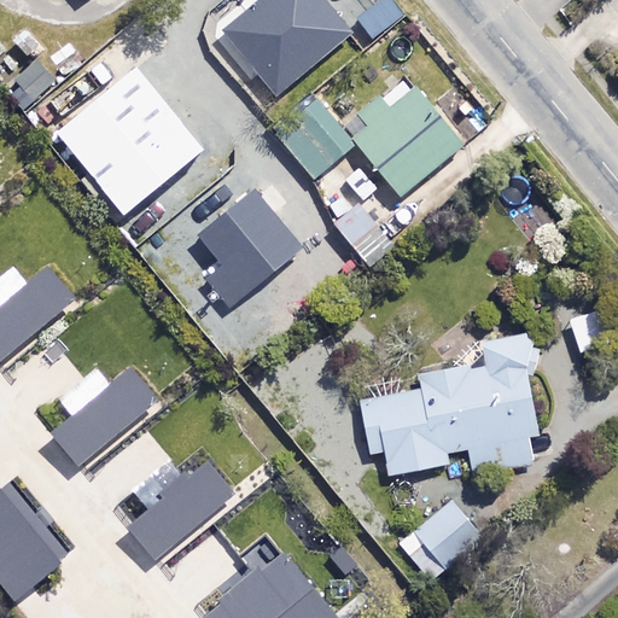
[(351,34),(322,0),(257,0),(222,30),(278,95),(351,34)]
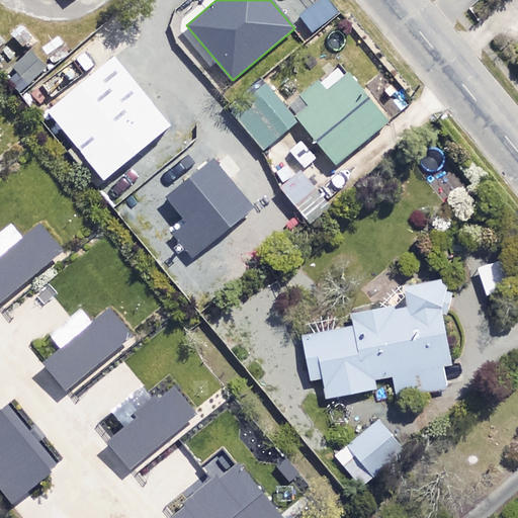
[(50,110),(105,180),(169,127),(113,59),(50,110)]
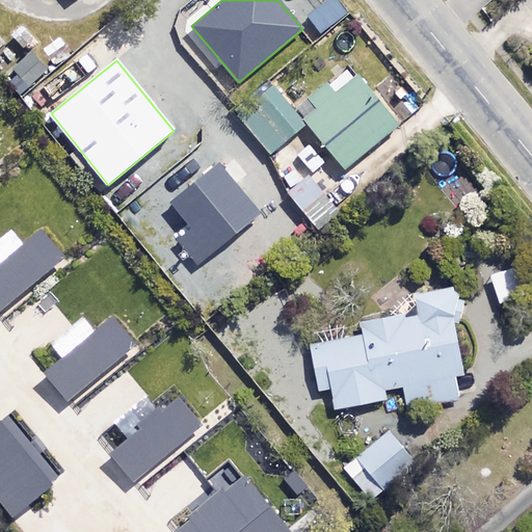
[(396,128),(347,68),(295,110),(344,170),(396,128)]
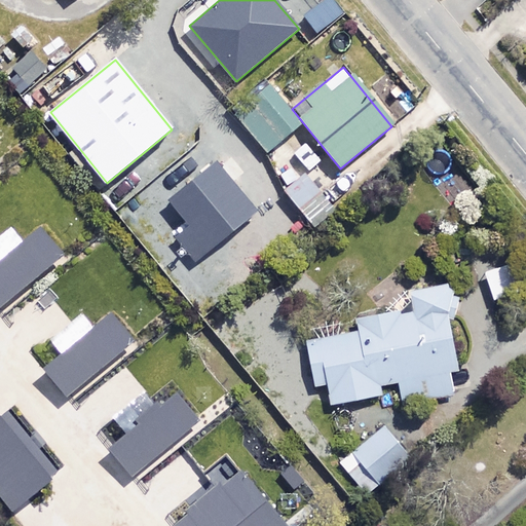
[(302,122),(270,86),(234,117),(266,154),(302,122)]
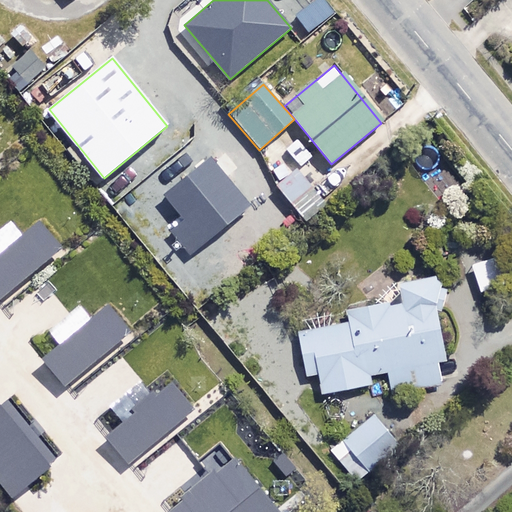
[(210,176),(202,166),(164,196),(180,216),(167,227),(199,266),(230,241),(221,230),(263,196),(232,158),(210,176)]
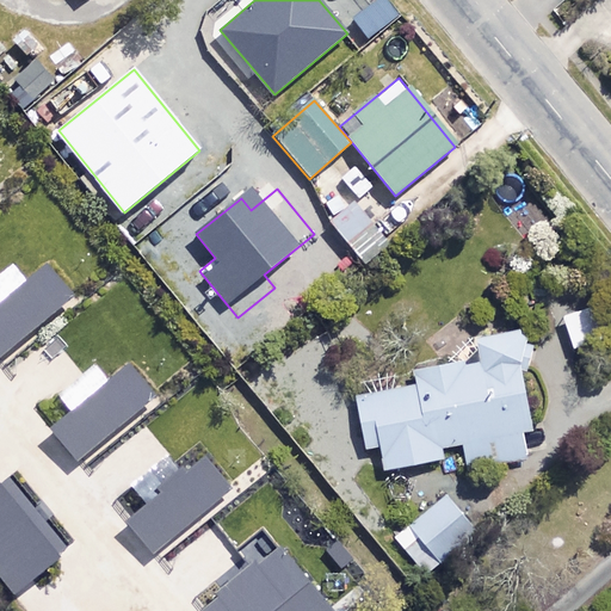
[(0,358),(76,296),(48,261),(26,279),(12,263),(0,271),(0,358)]
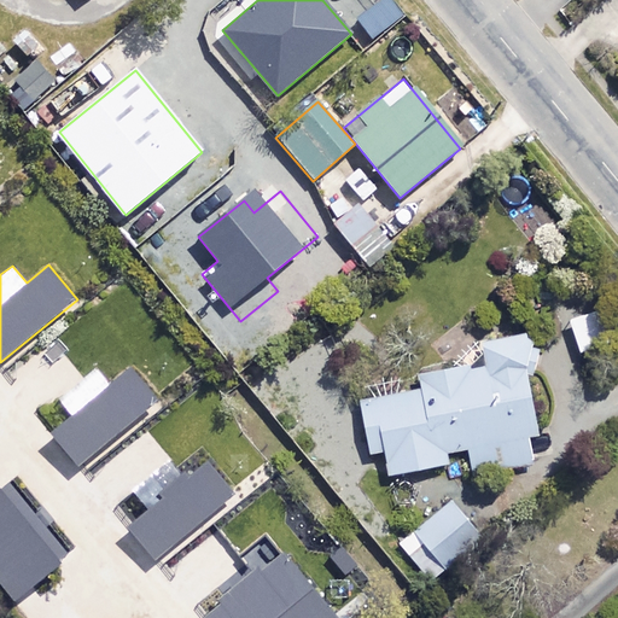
[(420,385),(357,396),(367,454),(386,450),(390,476),(450,466),(449,455),(470,453),(473,474),(543,462),(522,338),(483,344),(487,366),(464,371),(462,363),(418,371),(420,385)]
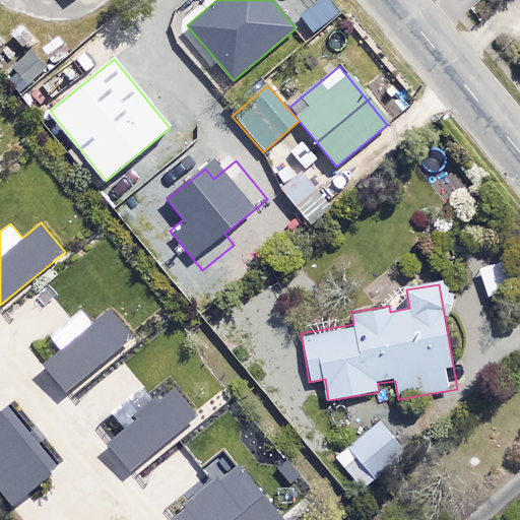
[(46,365),(70,393),(136,337),(112,309),(93,323),(81,309),(48,336),(61,352),(46,365)]
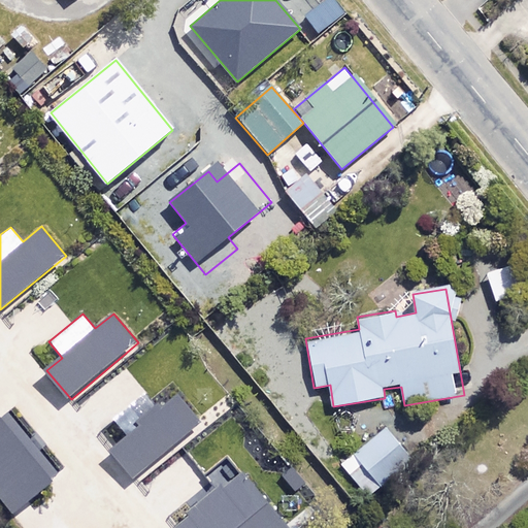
[(109,450),(134,479),(202,422),(179,395),(163,408),(158,402),(135,422),(138,425),(109,450)]
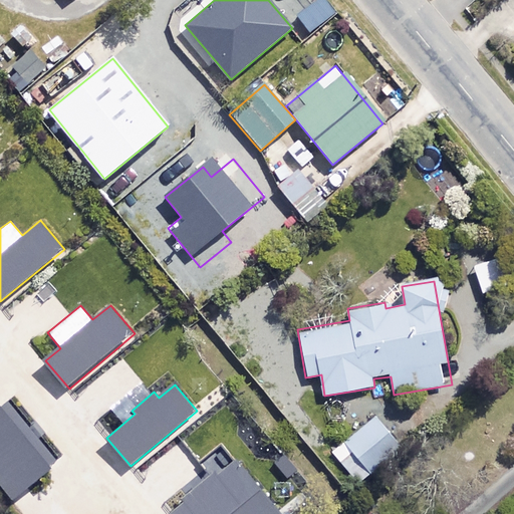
[(0,485),(14,502),(51,470),(0,411),(0,485)]
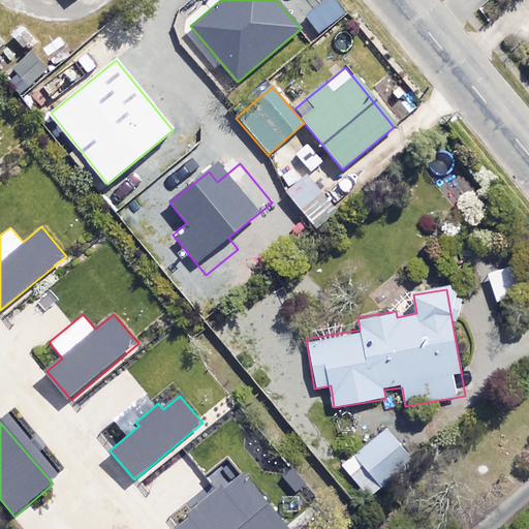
[(414,460),(390,428),(354,455),(363,465),(349,474),(368,497),(414,460)]
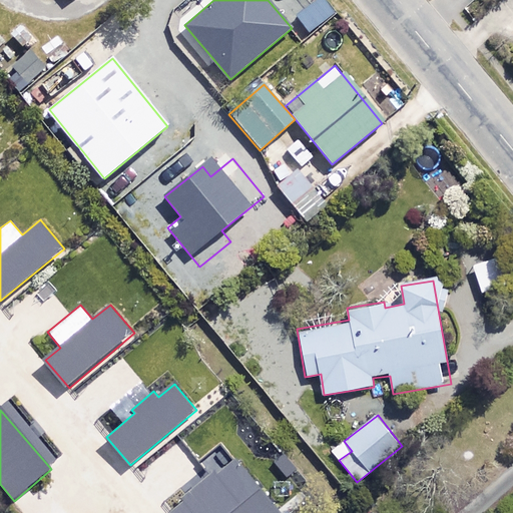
[(282,512),(239,460),(220,476),(214,469),(180,497),(186,504),(174,512),(282,512)]
